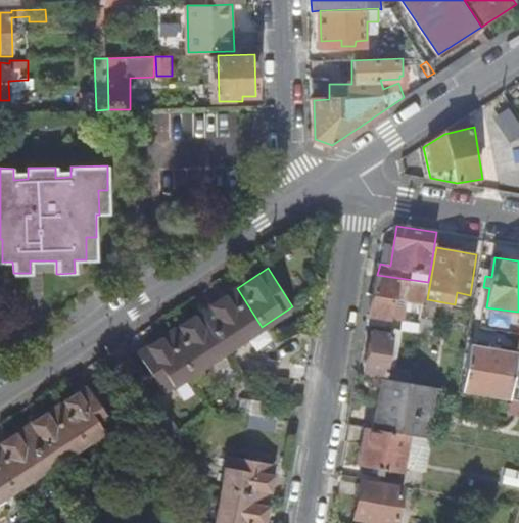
[(428,282),(377,275),(371,315),(391,319),(395,297),(425,302),(428,282)]
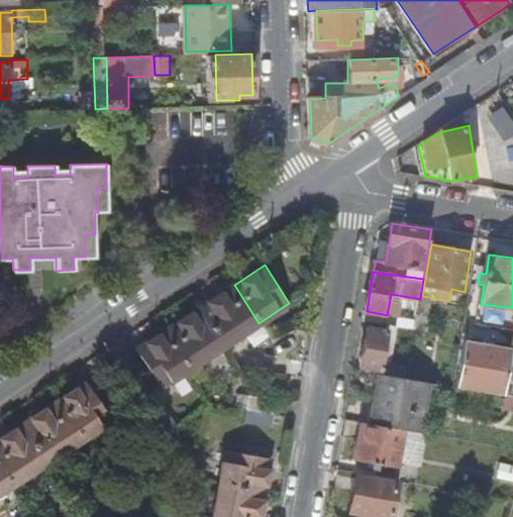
[(234,285),(200,307),(225,345),(259,323),(234,285)]
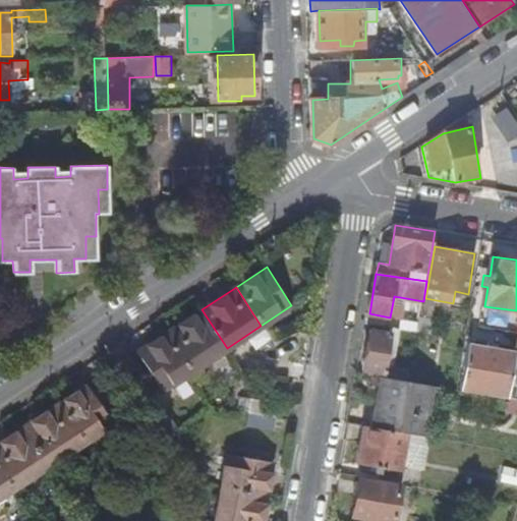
[(422,305),(423,301),(394,296),(390,317),(399,319),(420,322),(420,321),(422,305)]
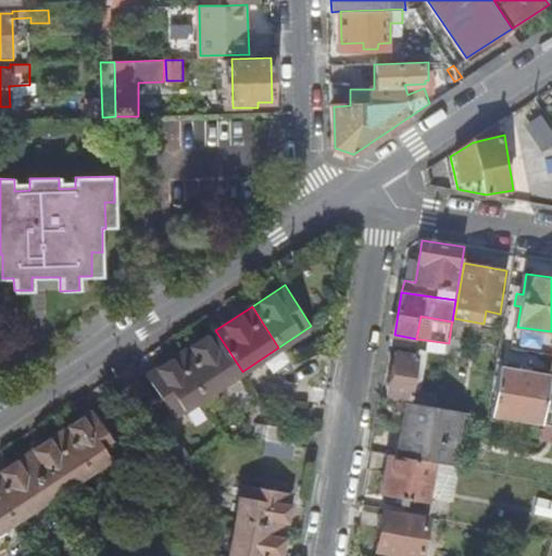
[(464,328),(451,326),(449,342),(462,344),(464,328)]
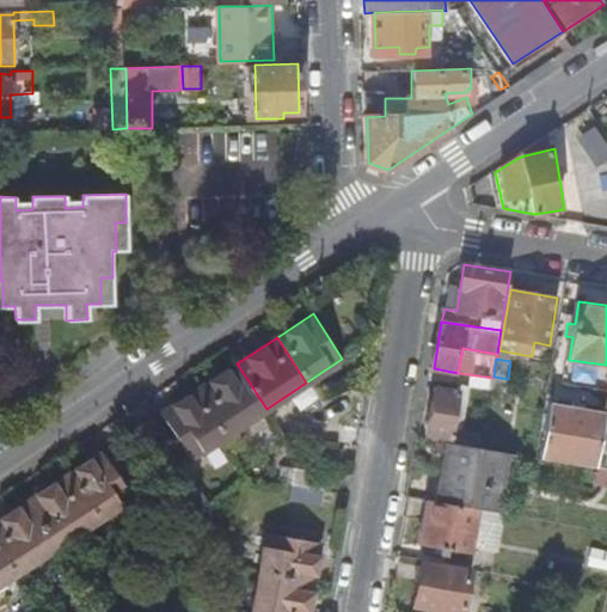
[(237,363),(196,390),(225,436),(267,409),(237,363)]
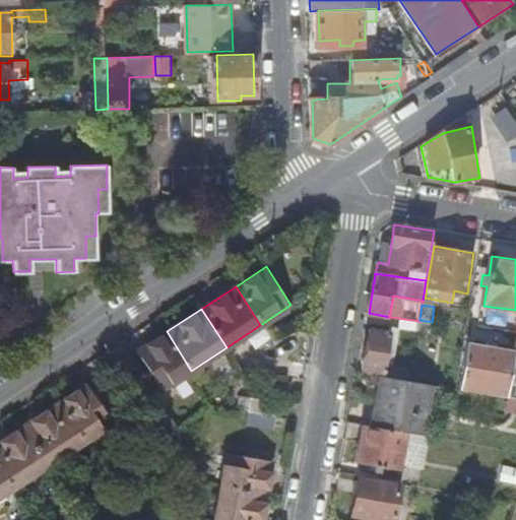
[(398,318),(397,328),(417,331),(420,321),(398,318)]
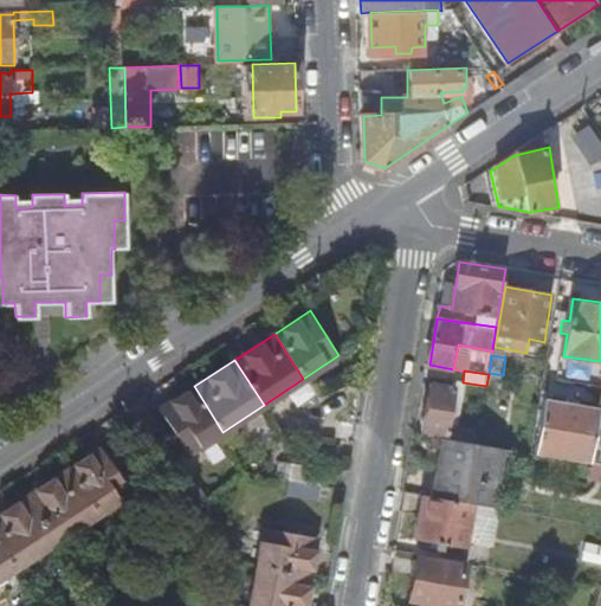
[(447,440),(477,445),(479,427),(451,424),(457,387),(433,384),(424,437),(447,440)]
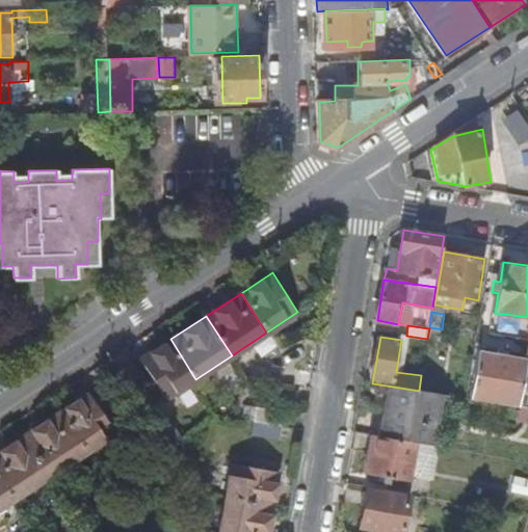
[(195,379),(170,339),(141,358),(167,398),(195,379)]
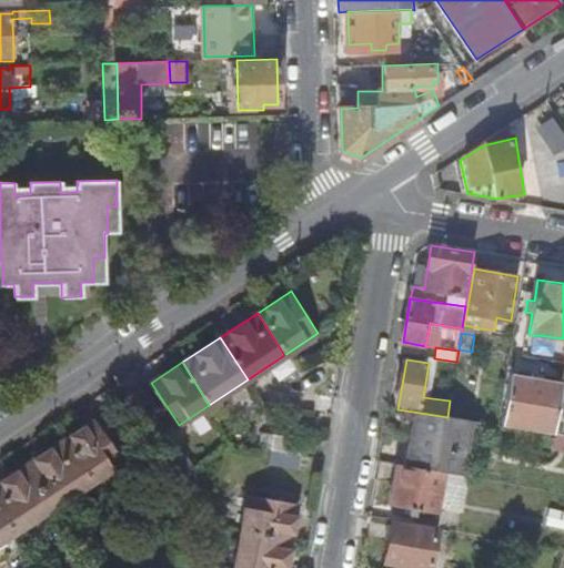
[(505,424),(555,433),(563,383),(514,375),(505,424)]
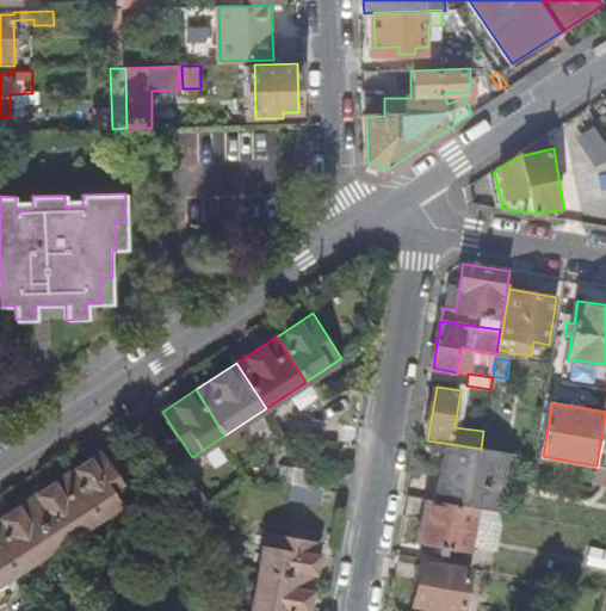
[(499,512),(509,454),(481,449),(451,444),(440,501),(480,508),(499,512)]
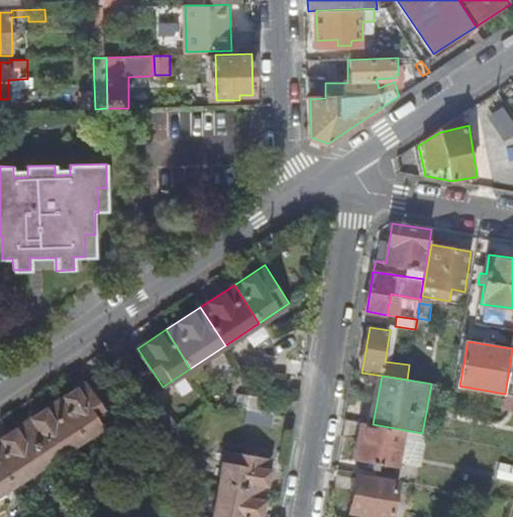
[(60,399),(85,437),(112,420),(86,381),(60,399)]
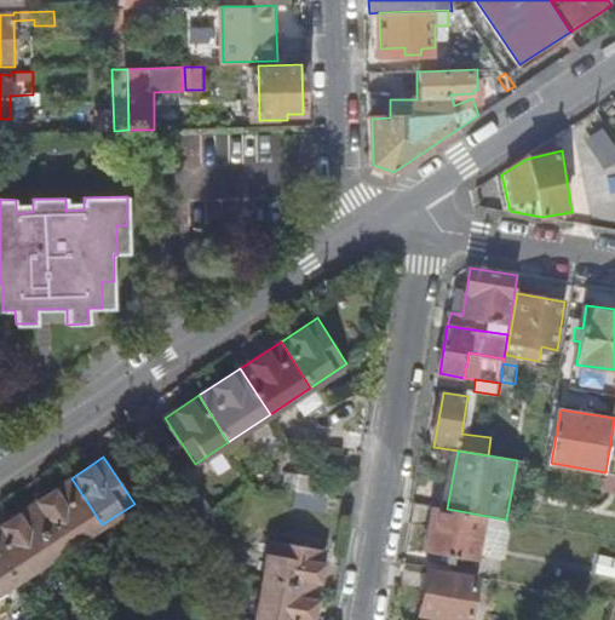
[(27,509),(57,555),(102,524),(72,478),(27,509)]
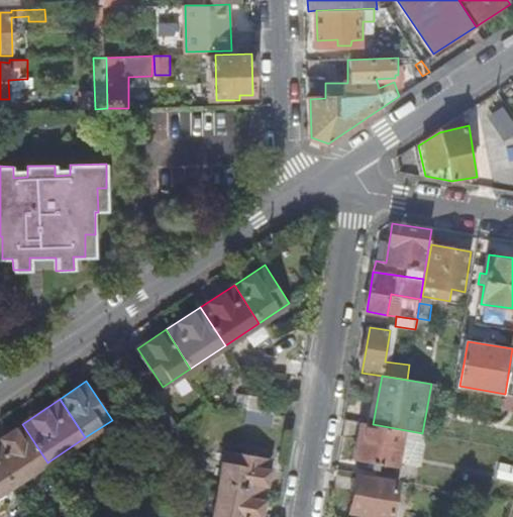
[(399,467),(406,430),(373,424),(363,422),(356,458),(399,467)]
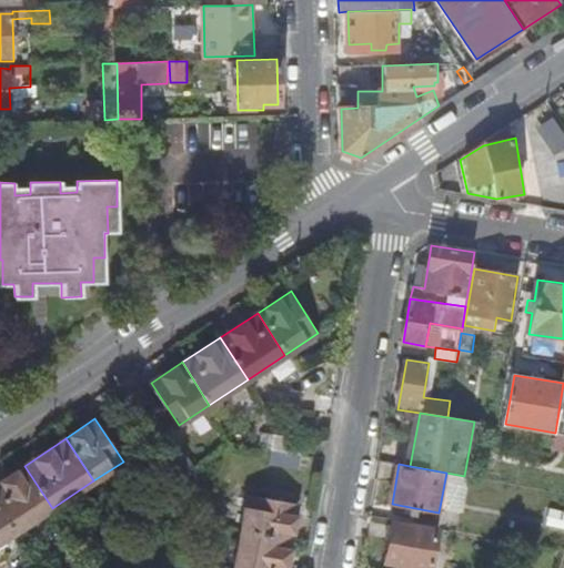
[(0,482),(0,517),(11,535),(52,508),(24,466),(0,482)]
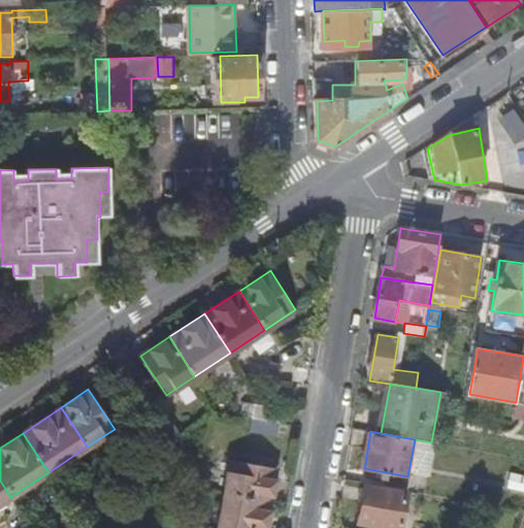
[(226,492),(272,499),(277,468),(231,460),(226,492)]
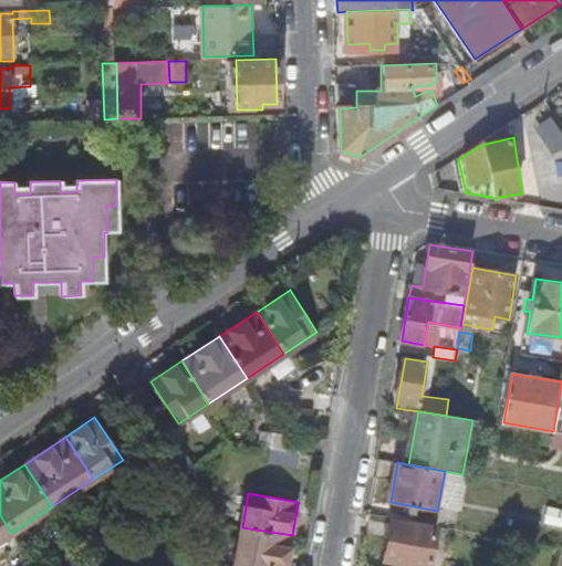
[(0,540),(11,533),(0,515),(0,540)]
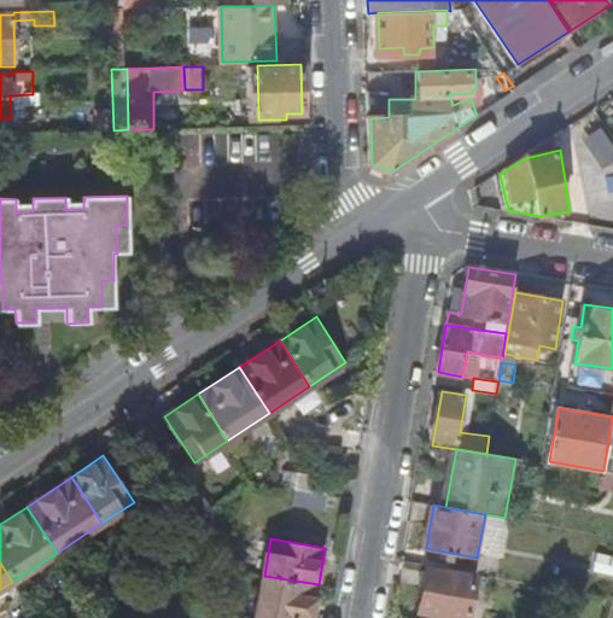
[(468,617),(477,577),(427,569),(419,612),(436,614),(435,617),(468,617)]
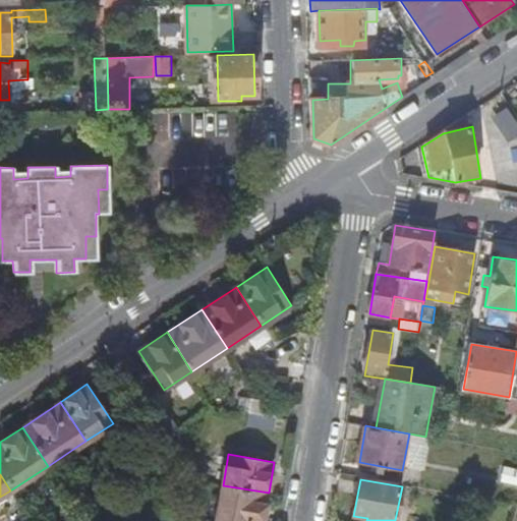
[(216,520),(264,520),(269,493),(223,485),(216,520)]
